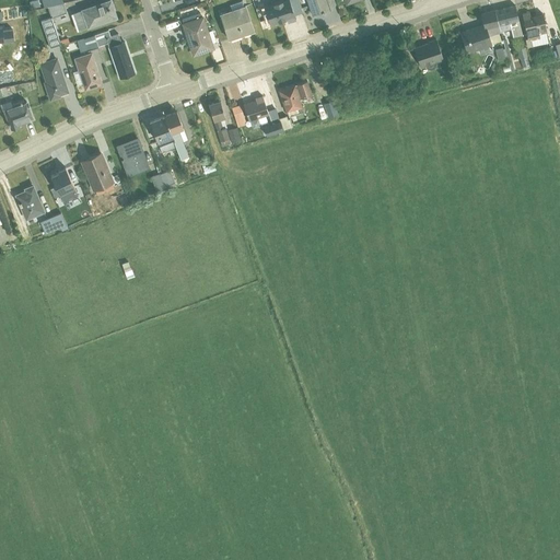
[(289,0),(287,0),(265,8),(270,25),(287,20),(288,23),(296,21),(289,0)]
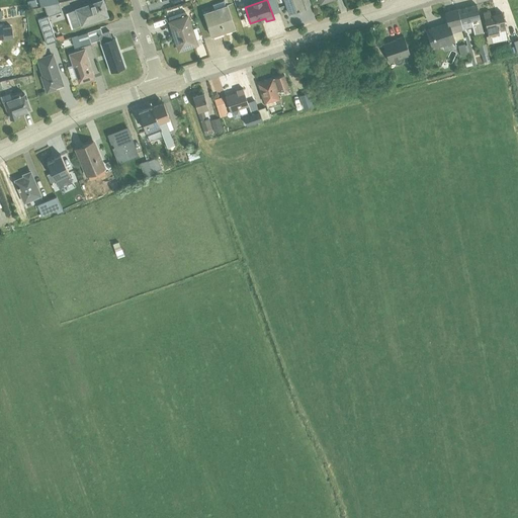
[(301,0),(284,0),(289,14),(305,9),(301,0)]
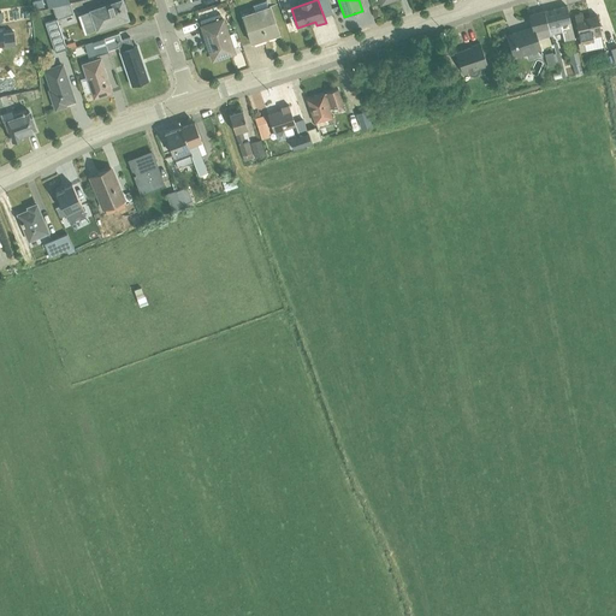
[(122,1),(78,17),(86,35),(128,21),(122,1)]
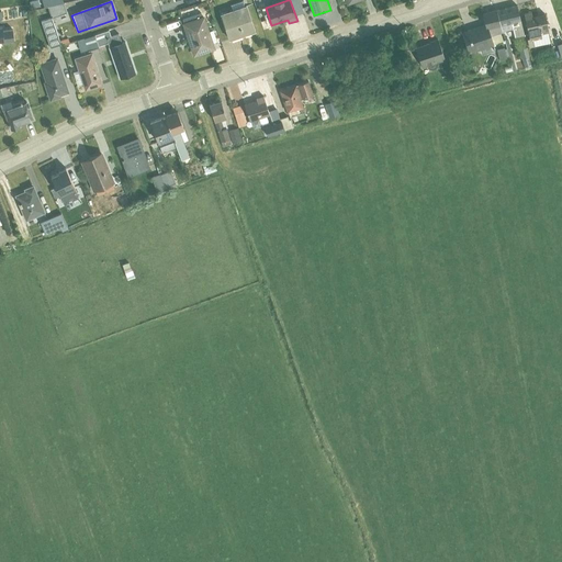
[(46,15),(43,3),(32,8),(35,19),(46,15)]
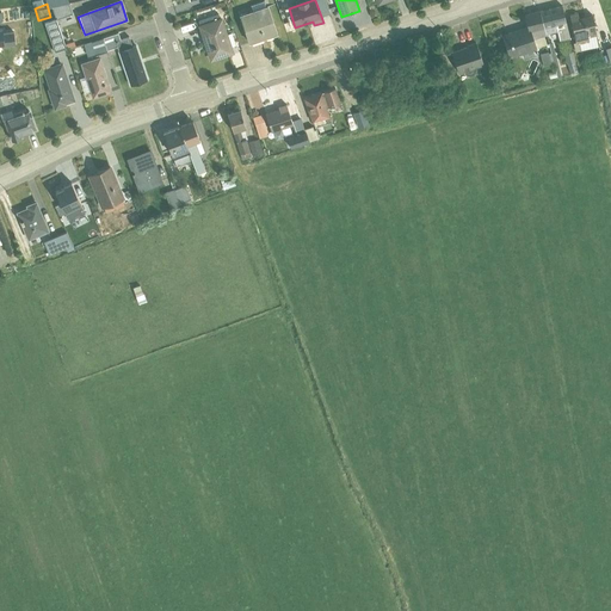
[(69,4),(53,8),(56,20),(73,16),(69,4)]
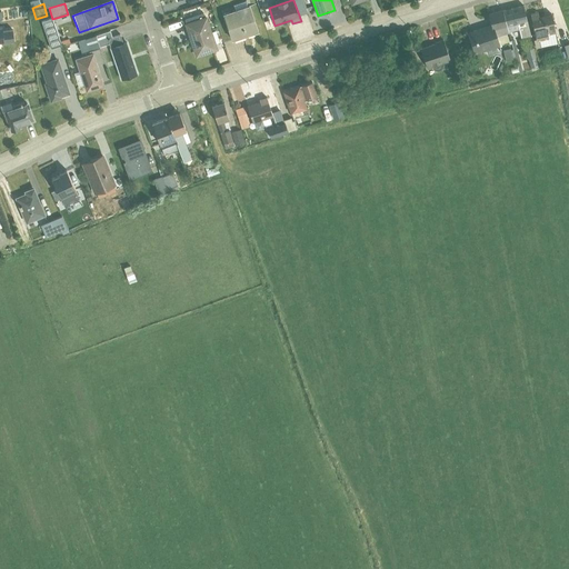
[(249,7),(225,16),(232,41),(258,32),(249,7)]
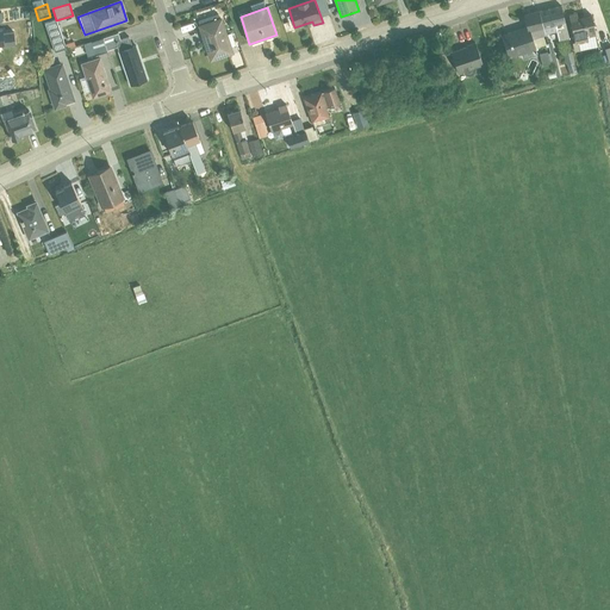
[(540,12),(546,35),(556,31),(559,41),(568,38),(561,7),(540,12)]
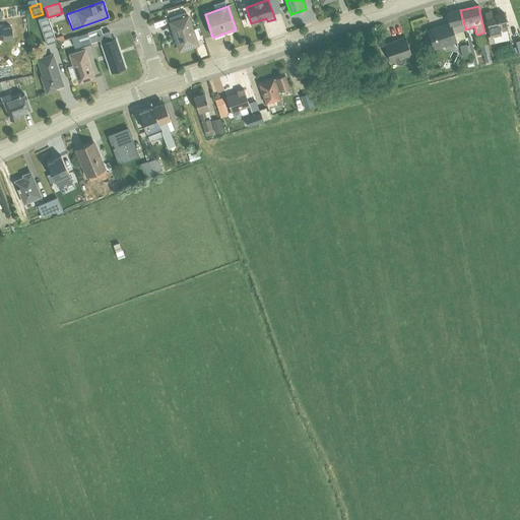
[(465,29),(460,10),(447,14),(450,23),(429,30),(434,50),(457,43),(457,42),(455,34),(464,31),(465,30),(465,29)]
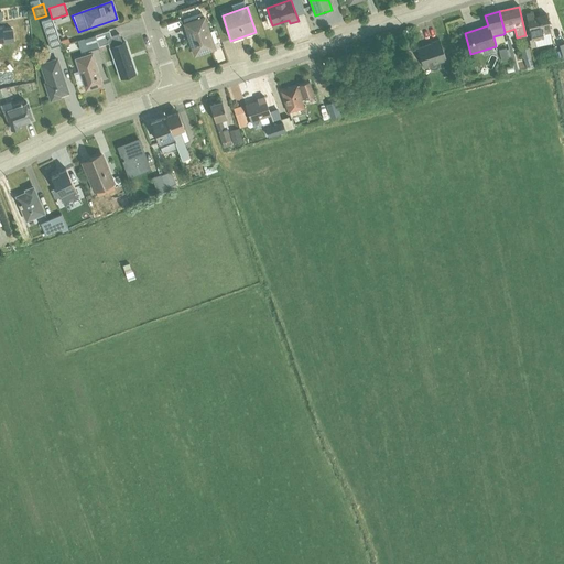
[(533,13),(527,14),(531,40),(530,41),(531,49),(553,44),(548,14),(534,18),(533,13)]
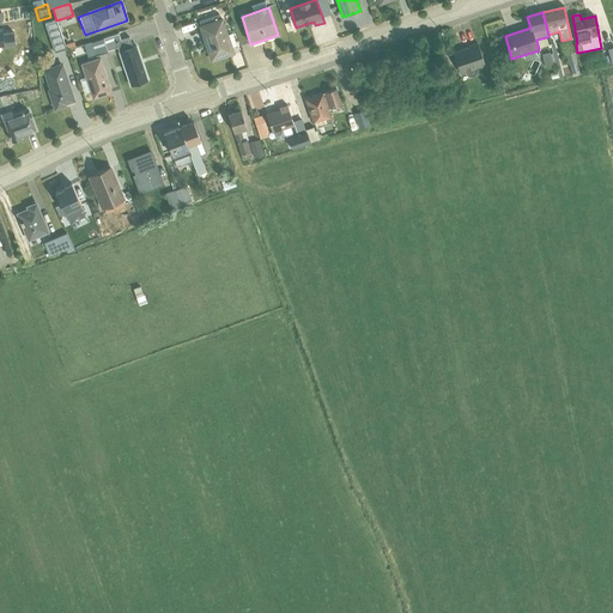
[(201,26),(222,20),(219,16),(200,22),(201,26)]
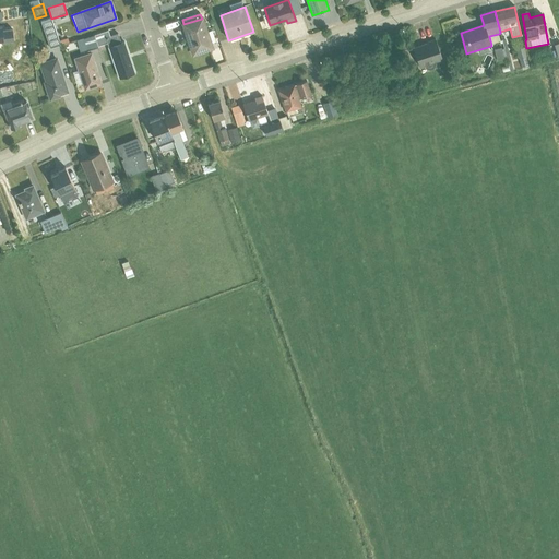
[(61,45),(59,42),(51,19),(42,22),(51,48),(61,45)]
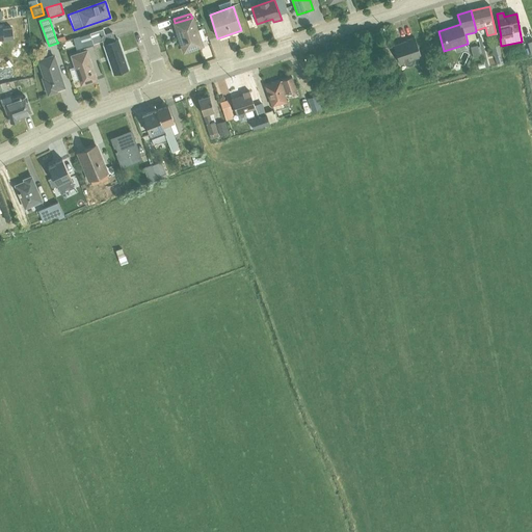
[(192,18),(175,23),(175,24),(184,53),(203,47),(192,18)]
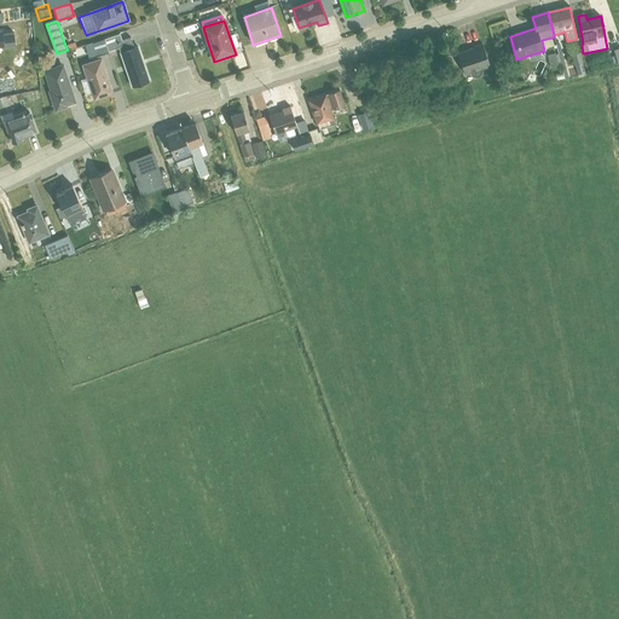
[(105,40),(109,52),(120,48),(133,87),(150,82),(138,47),(134,48),(131,39),(122,41),(121,34),(105,40)]
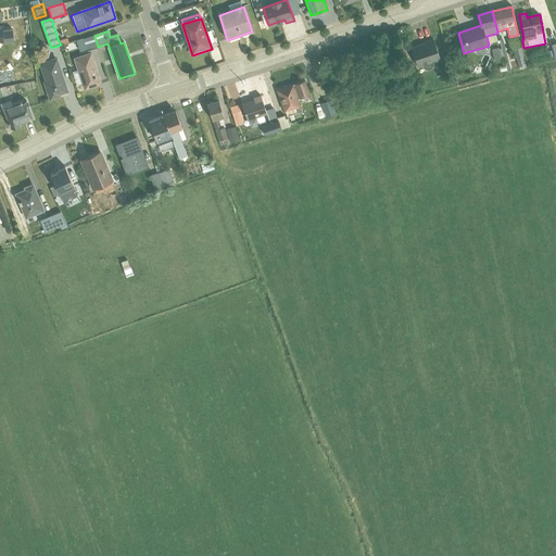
[(487,36),(489,45),(498,41),(496,34),(487,36)]
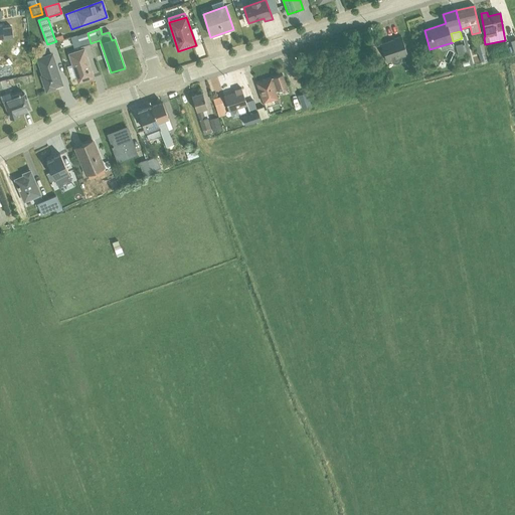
[(91,43),(88,33),(77,36),(77,35),(70,37),(74,49),(80,46),(81,47),(92,44),(91,43)]
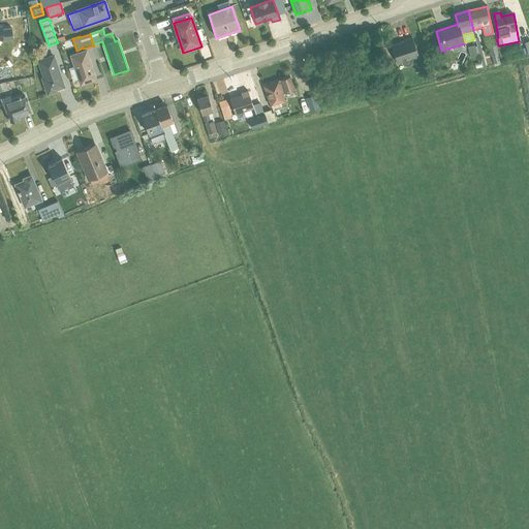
[(406,41),(392,47),(398,64),(402,63),(403,64),(405,66),(407,66),(410,66),(412,64),(413,61),(412,60),(418,58),(412,38),(405,40),(406,41)]
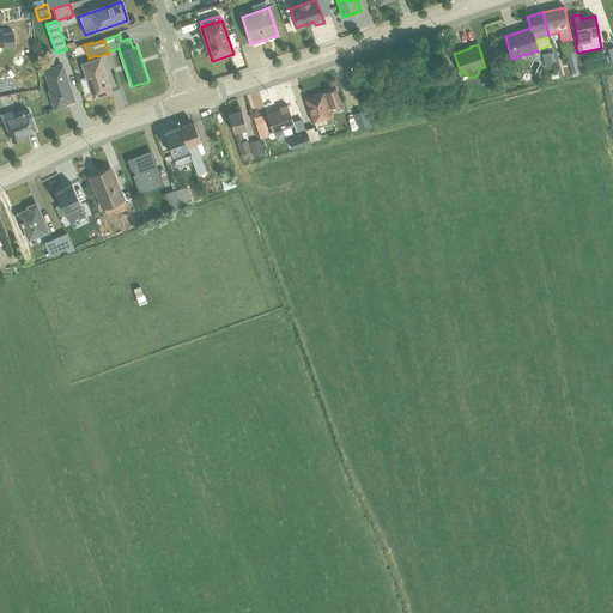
[(553,54),(556,65),(559,79),(563,78),(554,44),(551,44),(553,54)]
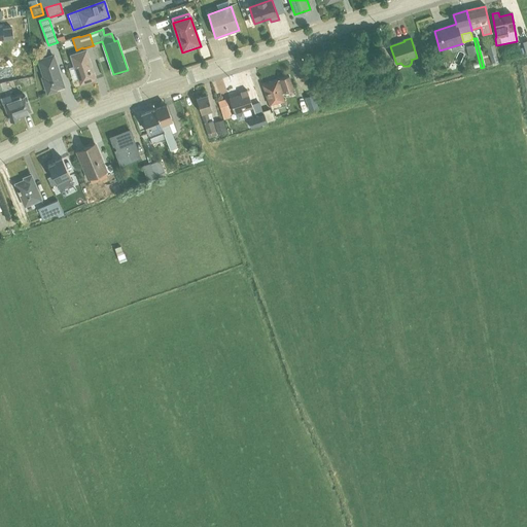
[(478,56),(476,46),(473,46),(473,45),(466,47),(468,58),(478,56)]
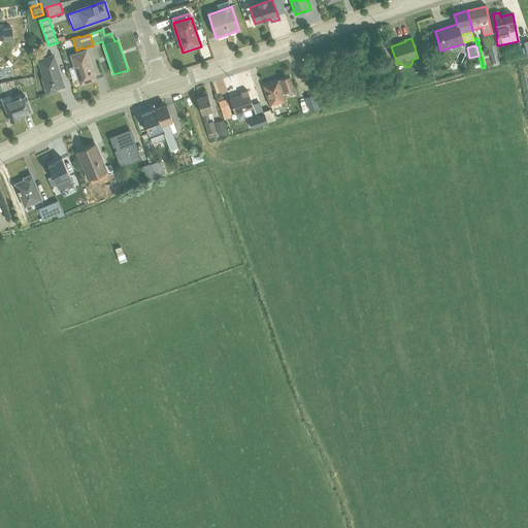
[(496,45),(488,47),(493,64),(499,62),(497,54),(498,54),(496,45)]
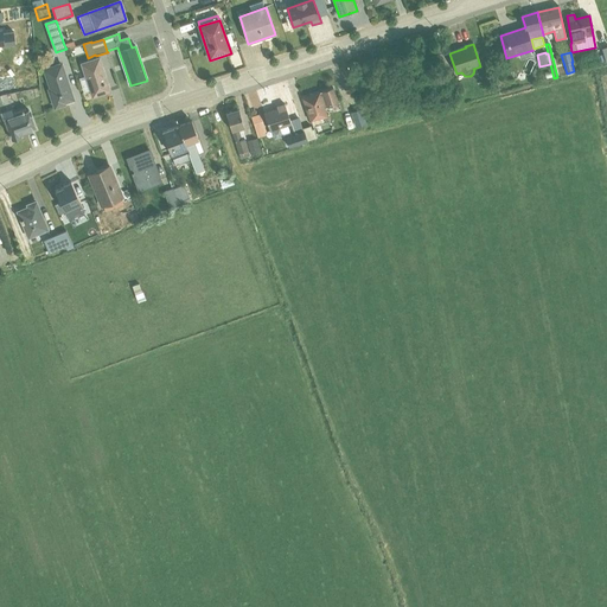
[(85,77),(80,80),(84,94),(90,91),(93,98),(110,93),(100,58),(81,64),(85,77)]
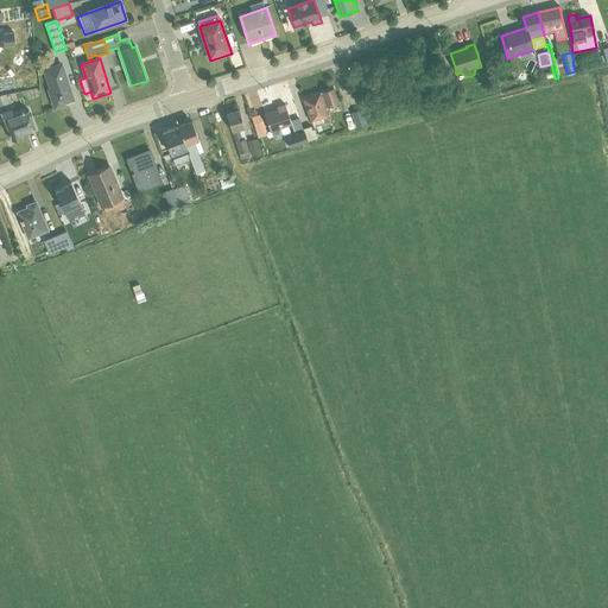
[(62,64),(43,70),(55,108),(64,106),(64,103),(74,101),(62,64)]
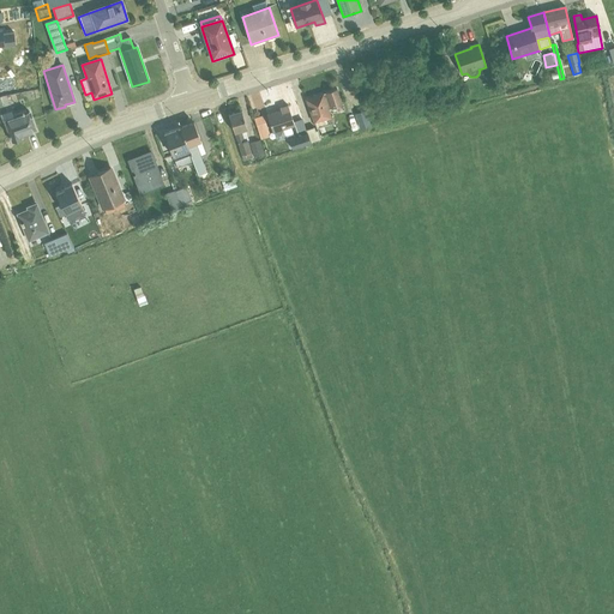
[(337,90),(306,101),(314,125),(315,124),(317,130),(333,124),(329,110),(342,106),(337,90)]
